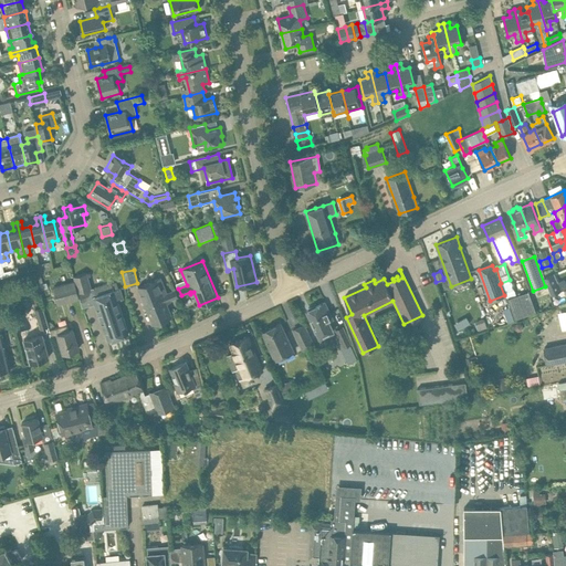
[(77,293),(91,290),(86,273),(73,276),(77,293)]
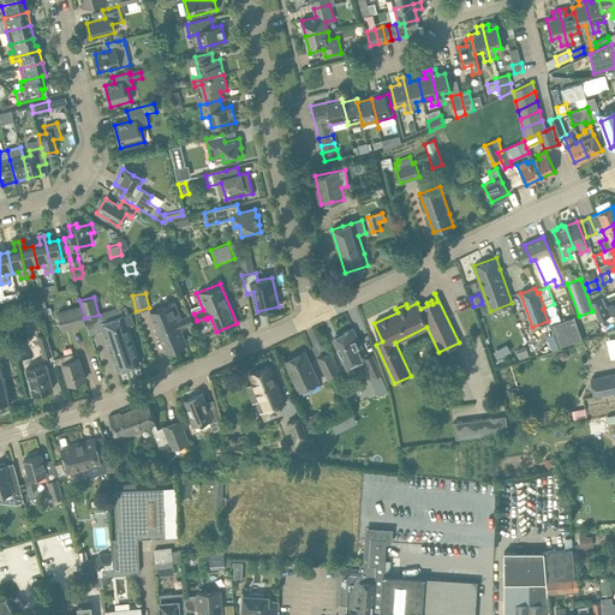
[(599,299),(591,302),(597,321),(613,315),(610,306),(602,309),(599,299)]
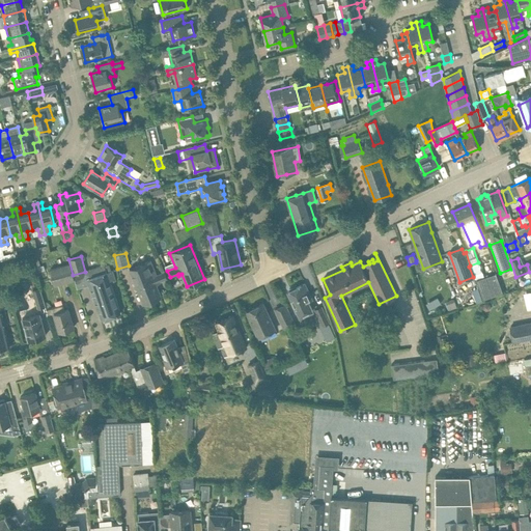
[(167,278),(165,273),(156,276),(150,261),(130,270),(143,304),(161,297),(156,284),(159,283),(159,282),(167,278)]
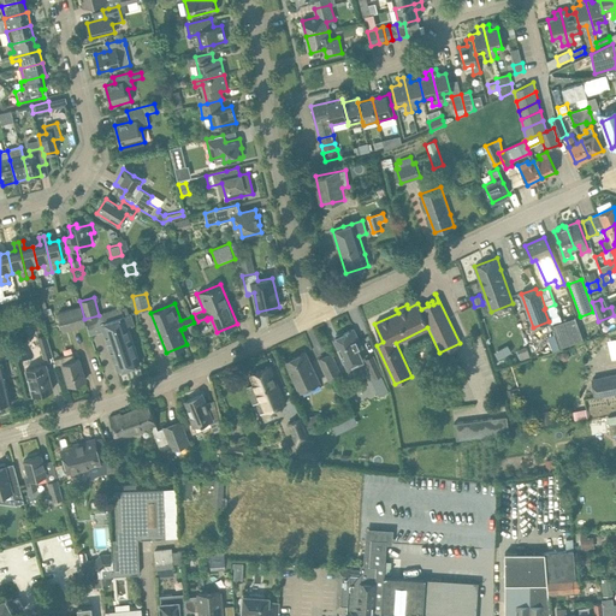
[(130,314),(129,315),(125,306),(102,314),(105,321),(101,324),(117,371),(140,363),(129,329),(135,326),(130,314)]
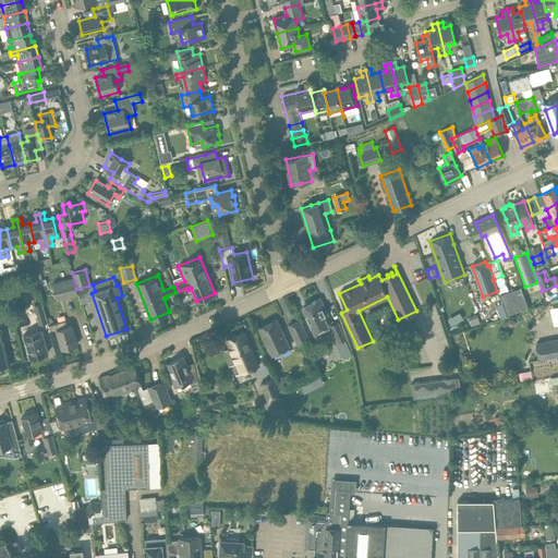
[(57,300),(77,294),(73,278),(52,283),(57,300)]
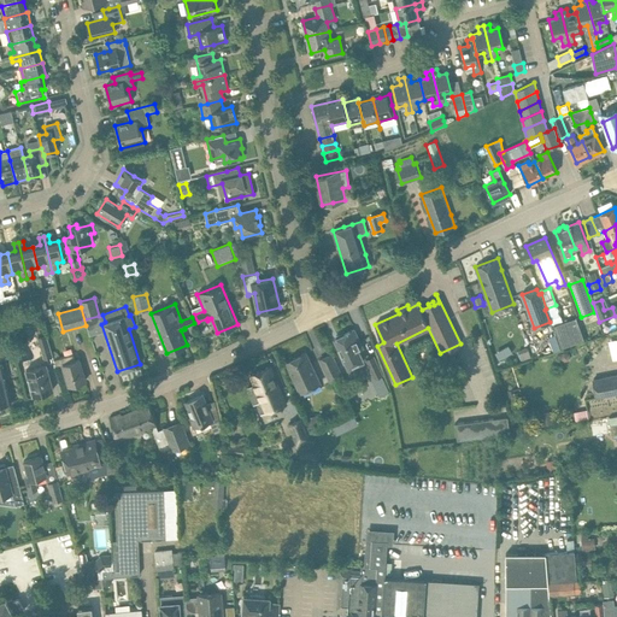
[(557,330),(563,347),(571,344),(565,327),(557,330)]
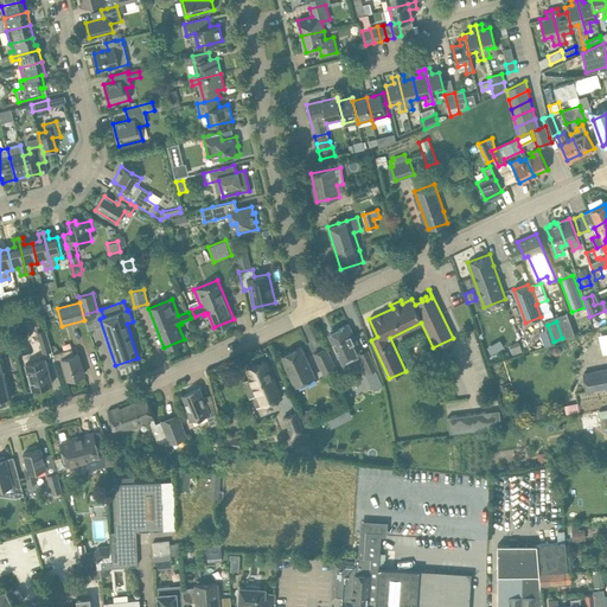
[(343,362),(357,356),(352,344),(357,343),(349,325),(330,333),(343,362)]
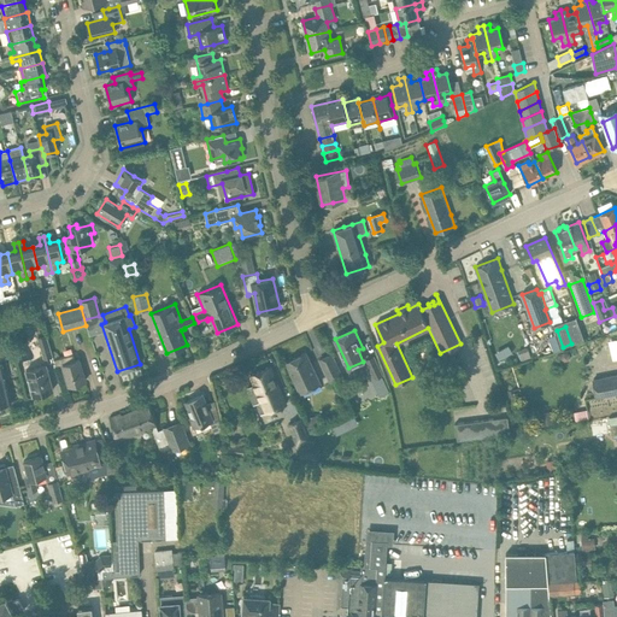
[(547,338),(552,351),(562,348),(557,334),(547,338)]
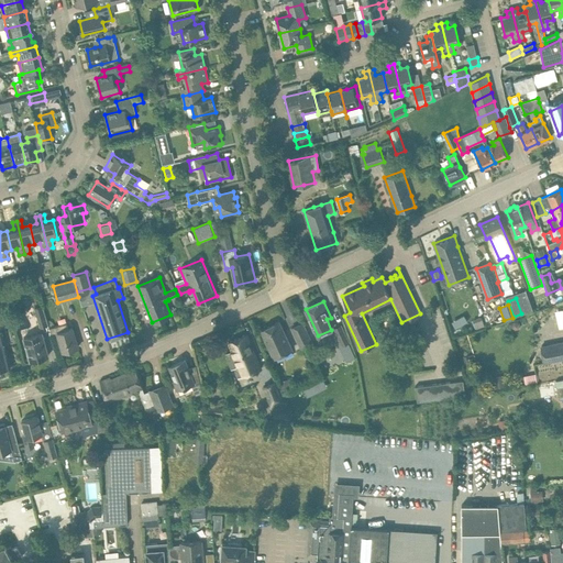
[(40,327),(48,324),(43,306),(34,308),(40,327)]
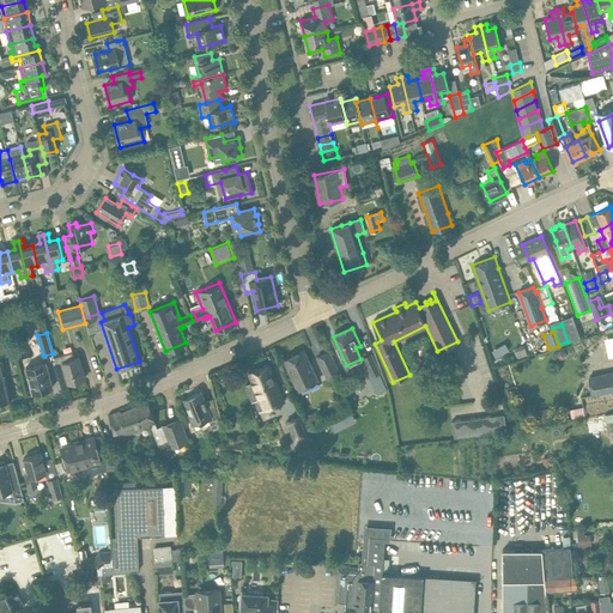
[(528,356),(525,345),(515,349),(519,358),(528,356)]
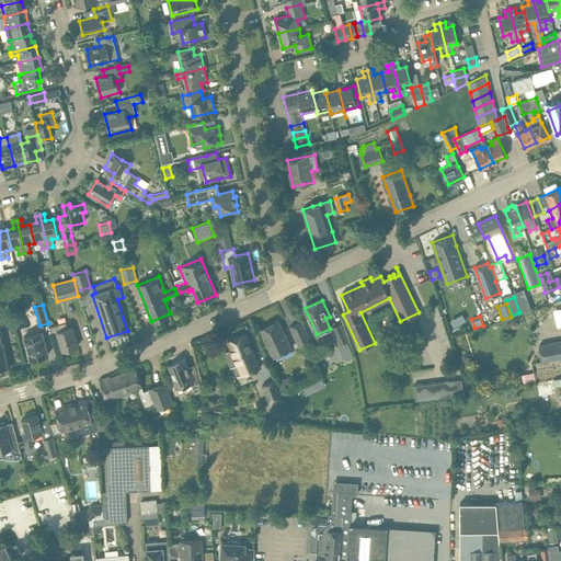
[(290,348),(283,331),(277,321),(260,329),(273,357),(290,348)]
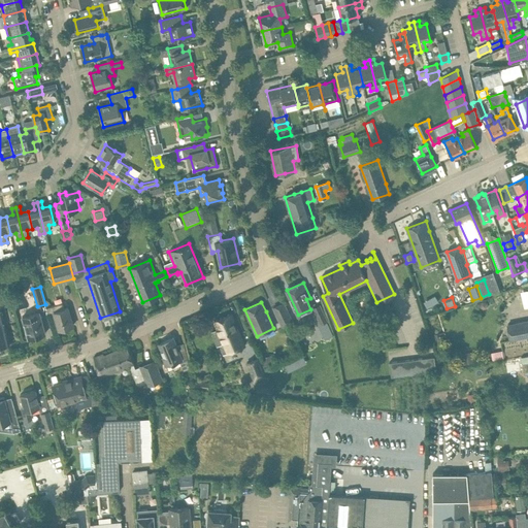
[(282,324),(291,319),(284,302),(273,307),(282,324)]
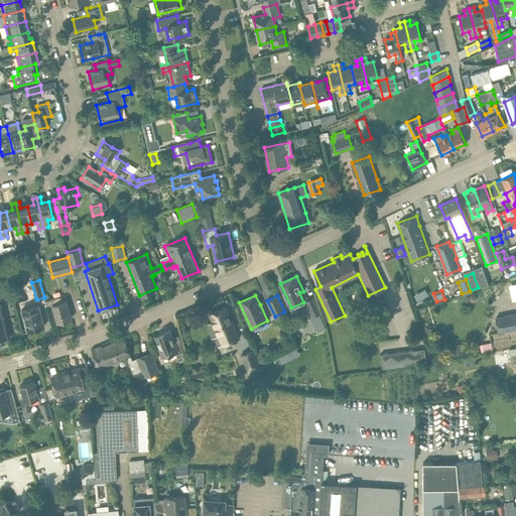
[(72,318),(69,308),(67,300),(62,302),(60,296),(45,300),(47,307),(52,305),(57,323),(72,318)]
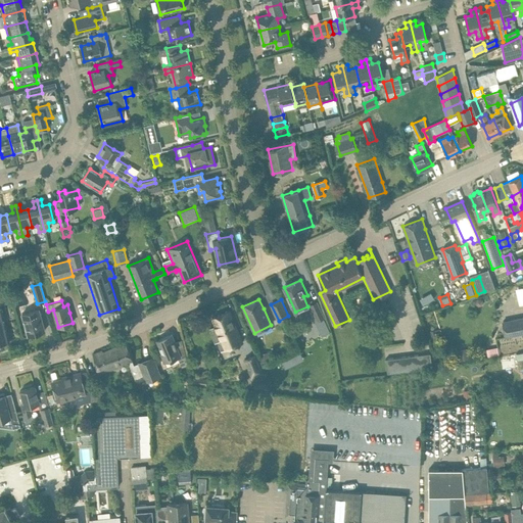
[(318,321),(324,318),(317,302),(311,304),(318,321)]
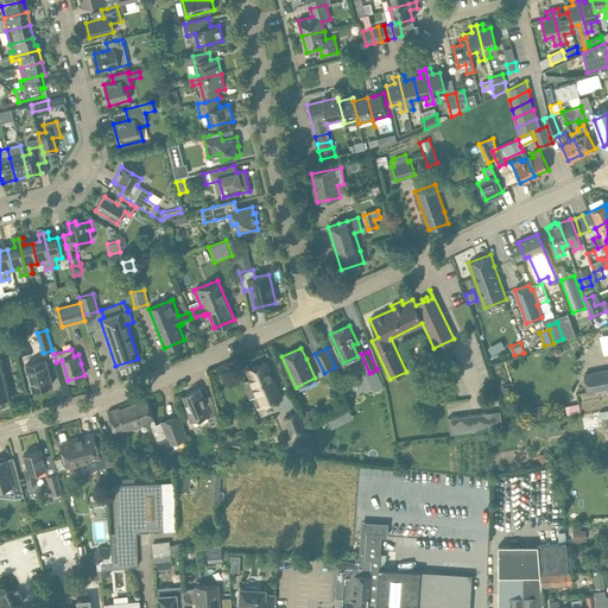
[(1,359),(0,358),(0,399),(11,397),(1,359)]
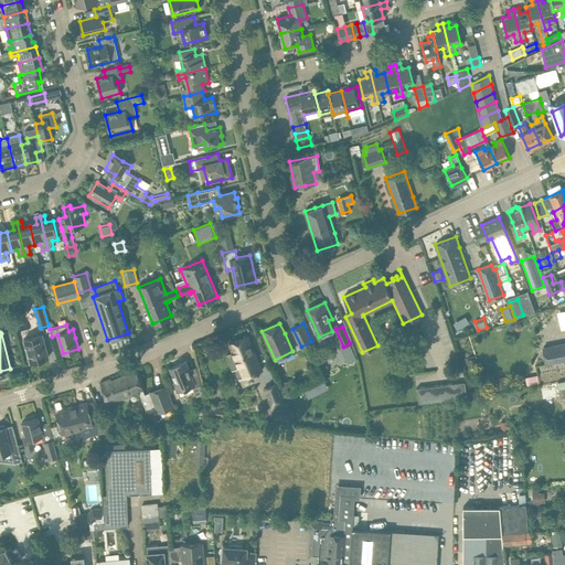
[(49,358),(45,347),(42,334),(23,339),(30,362),(49,358)]
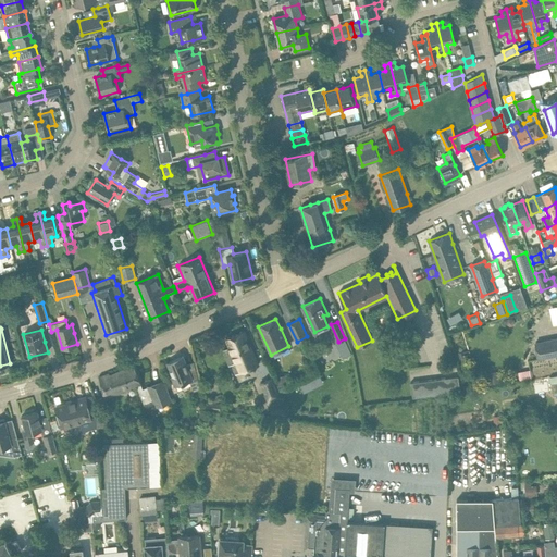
[(258,364),(248,341),(244,331),(225,338),(235,361),(231,363),(235,374),(258,364)]
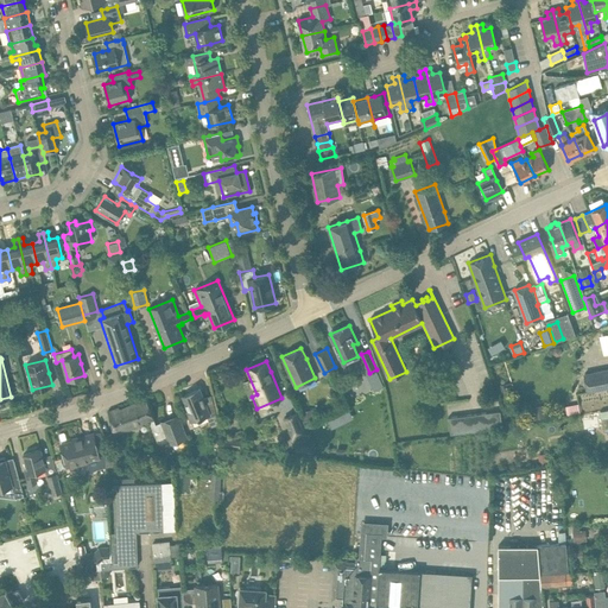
[(588,392),(607,387),(607,368),(584,374),(588,392)]
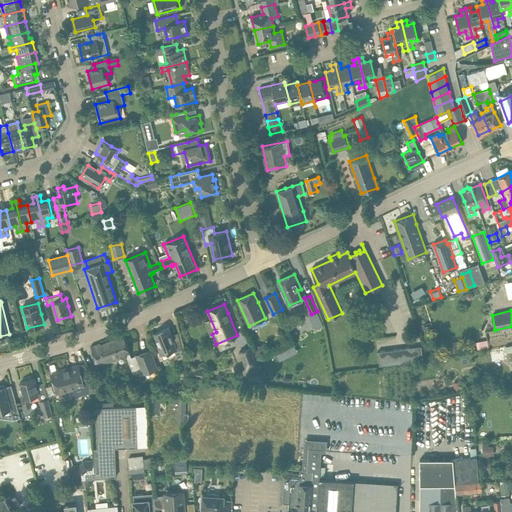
[(184,357),(179,337),(173,340),(170,334),(171,334),(168,327),(153,333),(159,346),(156,347),(160,355),(174,349),(178,359),(184,357)]
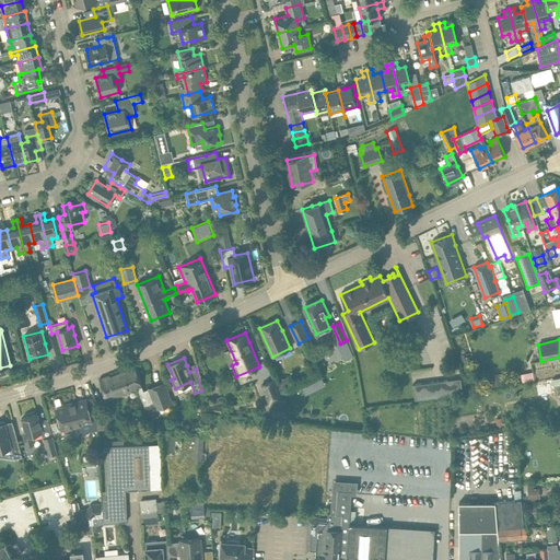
[(172,403),(167,393),(164,382),(149,388),(149,389),(143,392),(141,386),(142,386),(135,368),(116,374),(117,374),(111,376),(109,375),(103,377),(100,380),(106,400),(125,394),(125,393),(138,387),(144,405),(154,401),(156,409),(172,403)]
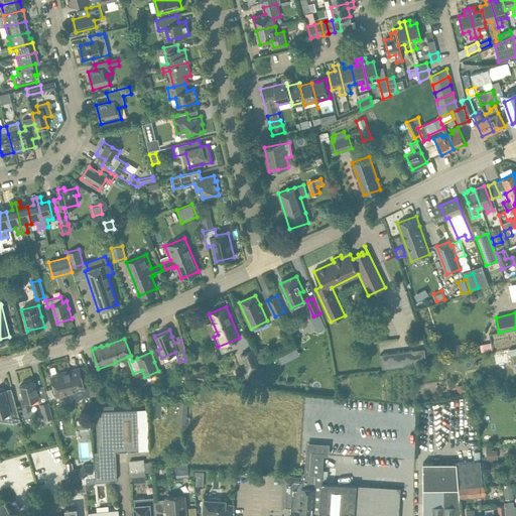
[(492,351),(491,343),(480,345),(482,353),(492,351)]
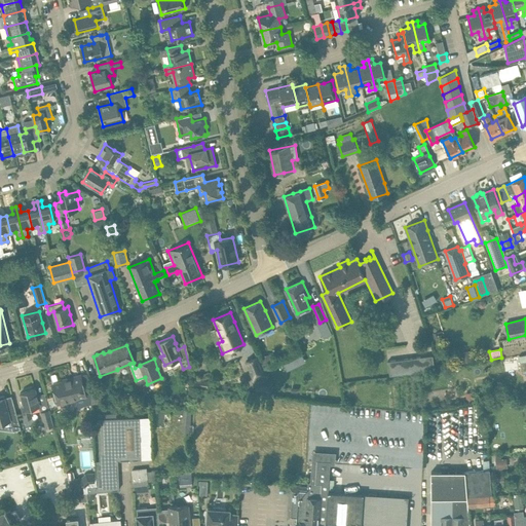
[(472,361),(468,350),(459,352),(462,363),(472,361)]
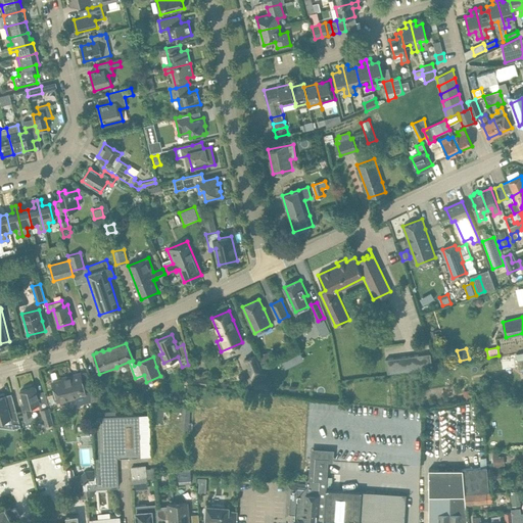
[(260,353),(262,363),(273,361),(271,351),(260,353)]
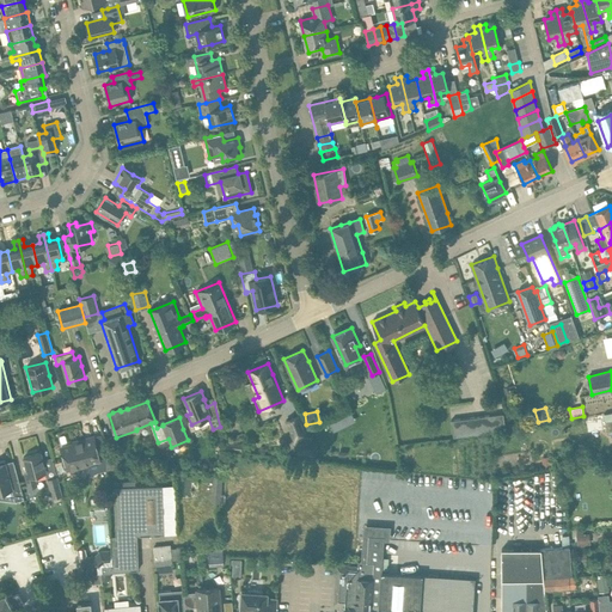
[(580,439),(607,434),(611,433),(611,411),(604,414),(605,418),(577,423),(580,439)]
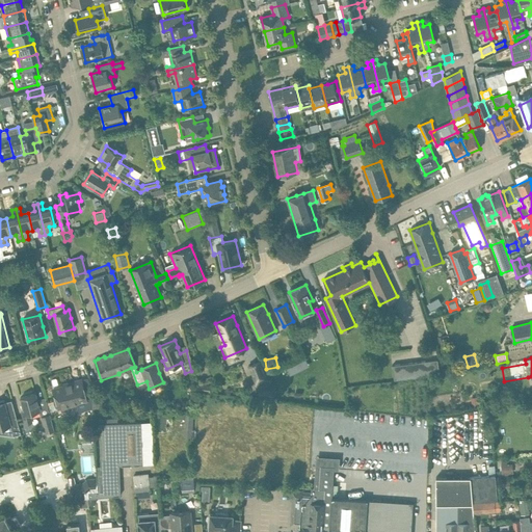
[(303,360),(296,363),(299,370),(307,366),(303,360)]
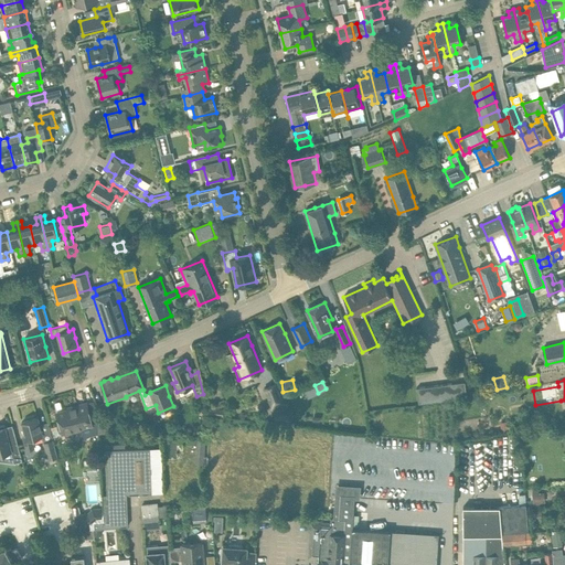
[(465,382),(416,387),(418,403),(466,397),(465,382)]
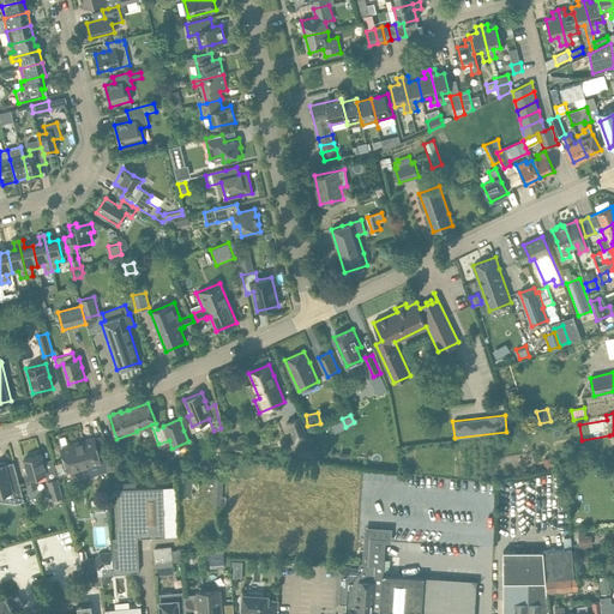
[(301,416),(287,422),(295,444),(309,438),(301,416)]
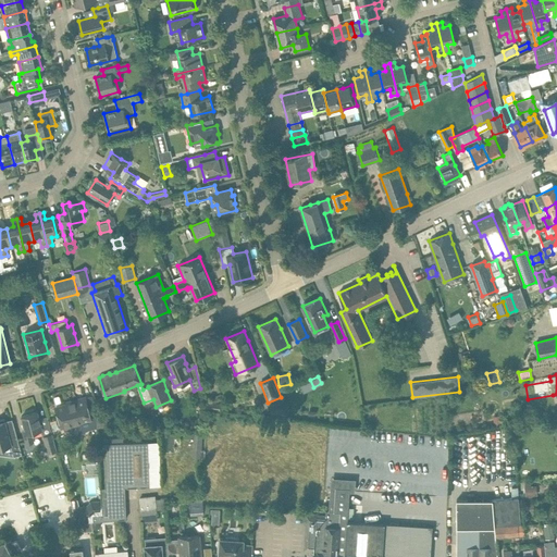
[(94,426),(88,409),(86,398),(57,407),(62,426),(77,423),(83,430),(94,426)]
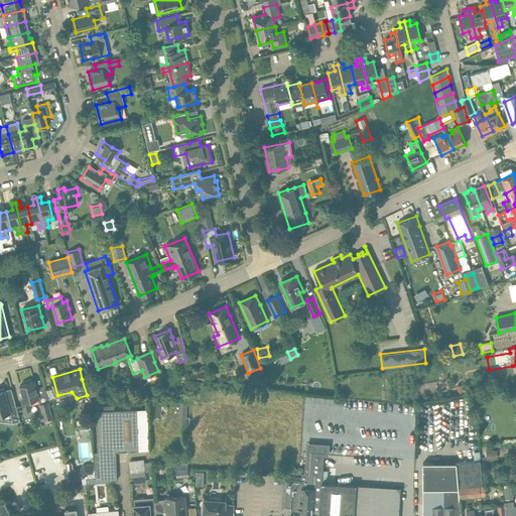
[(191,380),(204,381),(205,374),(192,372),(191,380)]
